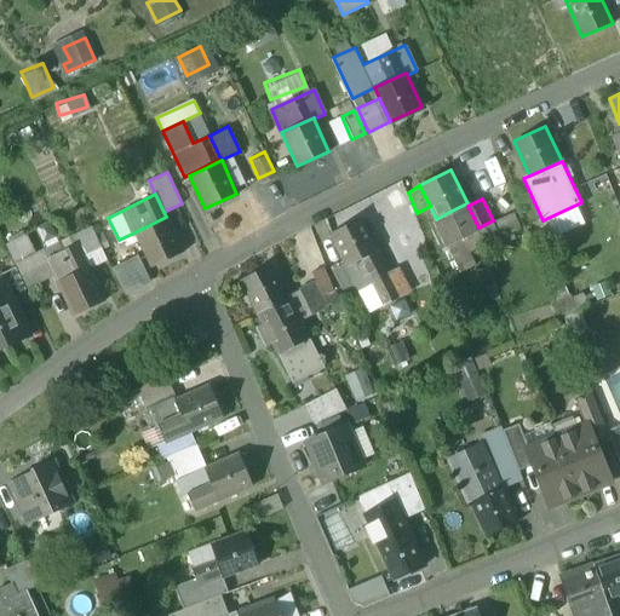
[(466,203),(449,212),(461,236),(478,228),(468,206),(466,203)]
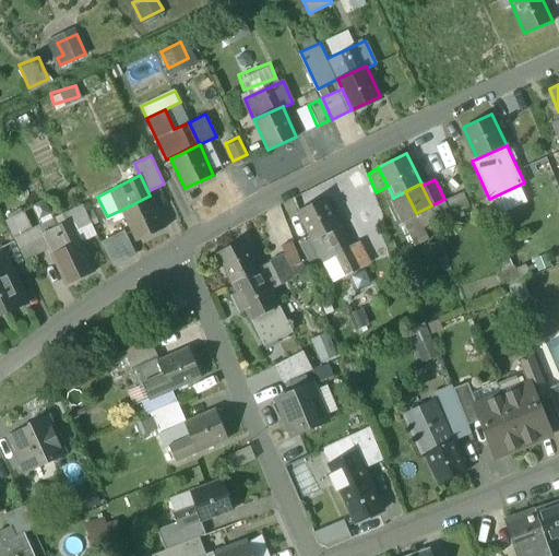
[(292,203),(320,193),(318,185),(289,196),(292,203)]
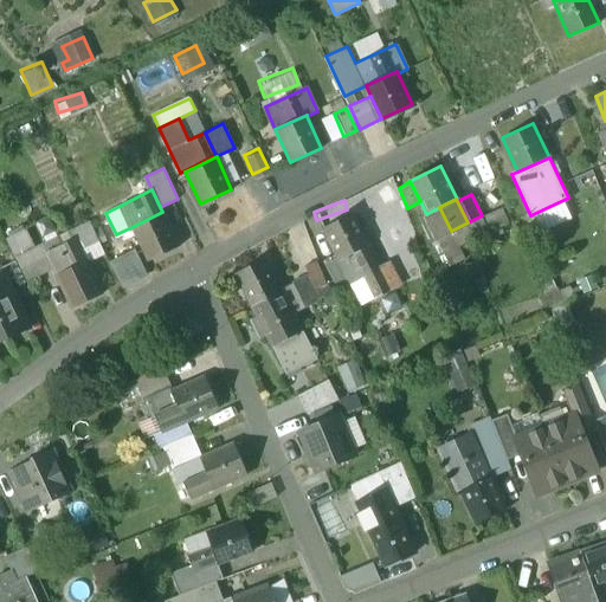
[(451,231),(439,207),(426,214),(438,238),(451,231)]
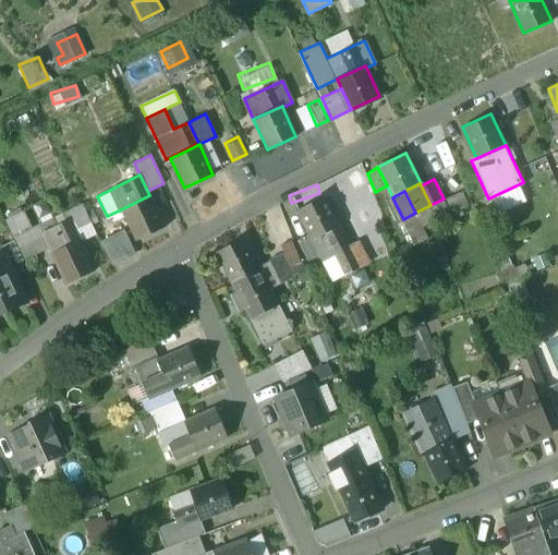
[(325,194),(296,208),(312,238),(338,225),(339,225),(325,194)]
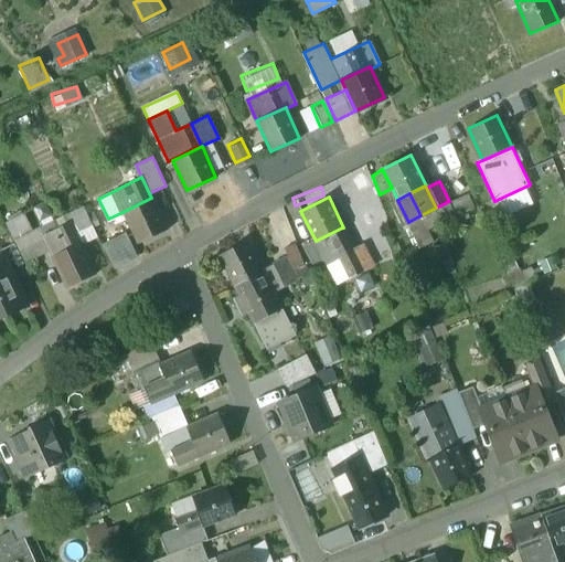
[(151,198),(123,212),(138,242),(166,229),(151,198)]
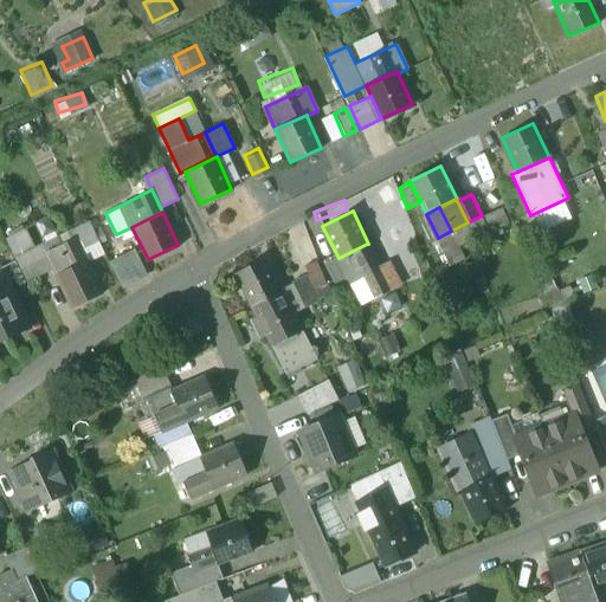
[(100,241),(90,220),(44,243),(47,250),(58,245),(69,267),(85,259),(81,251),(100,241)]
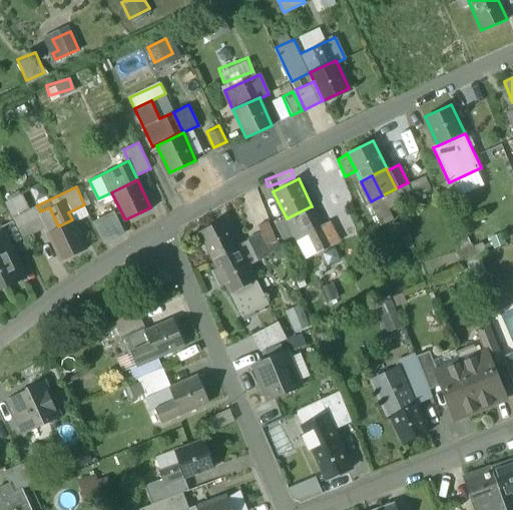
[(382,195),(371,201),(381,223),(393,218),(382,195)]
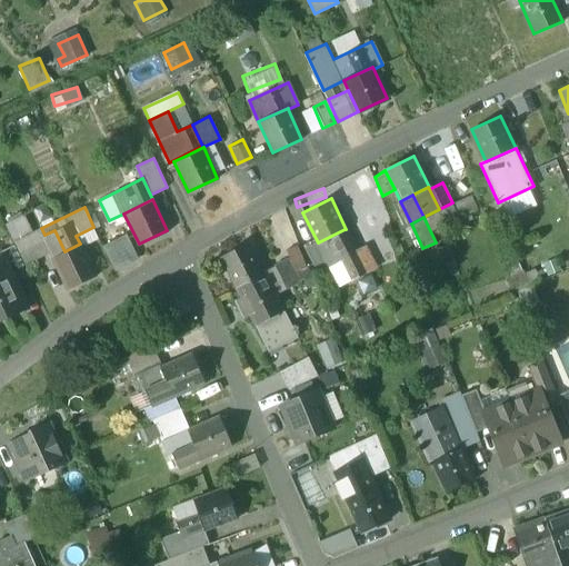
[(41,228),(27,235),(36,254),(47,248),(41,237),(45,235),(41,228)]
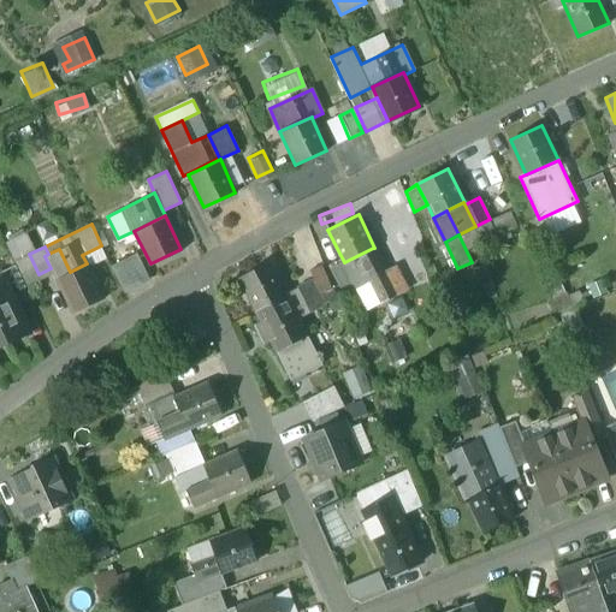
[(373,248),(344,262),(367,309),(381,302),(378,295),(403,283),(395,266),(385,271),(373,248)]
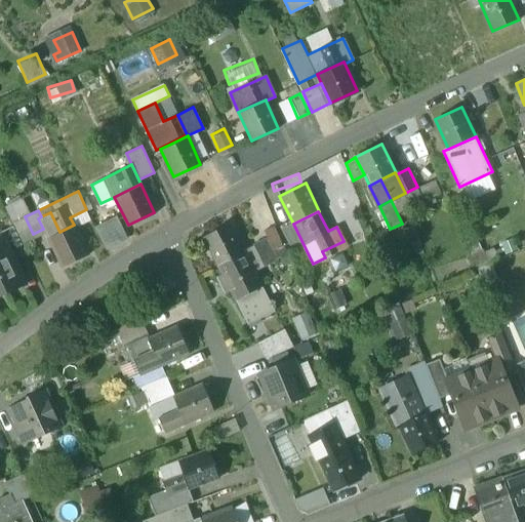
[(41,216),(38,218),(43,229),(47,237),(59,232),(50,212),(41,216)]
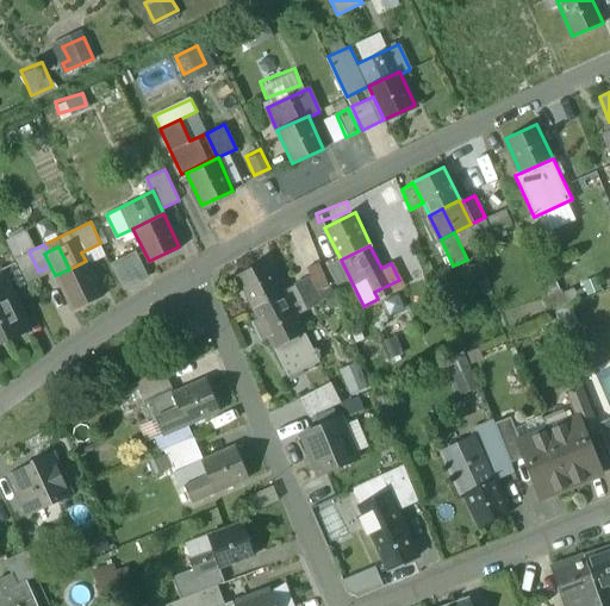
[(135,249),(110,256),(118,285),(144,276),(135,249)]
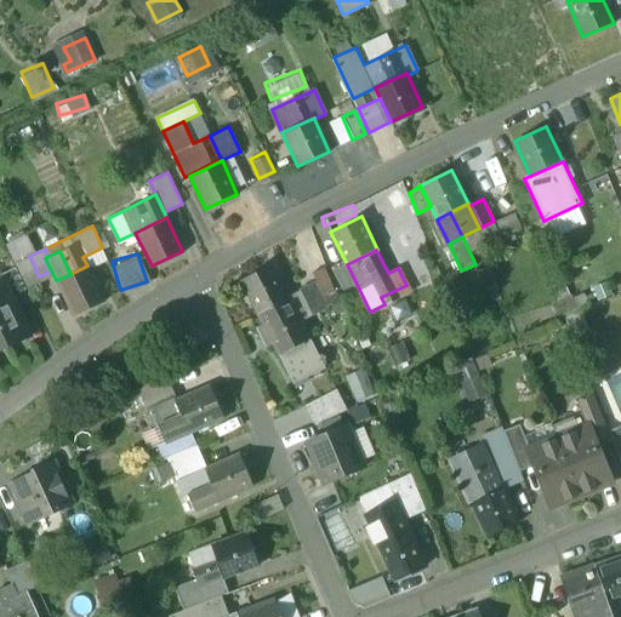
[(29,256),(16,262),(26,283),(39,276),(29,256)]
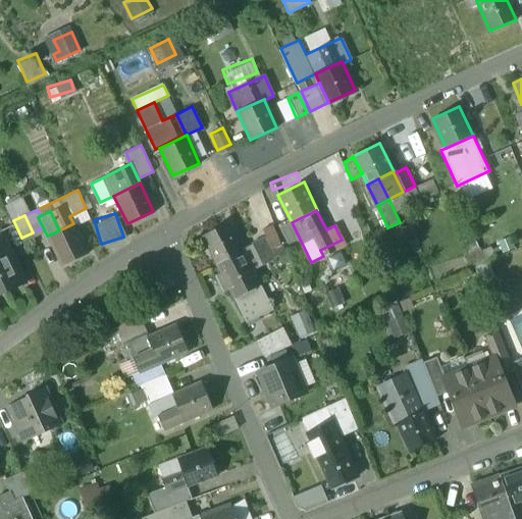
[(226,221),(201,235),(215,262),(228,256),(241,250),(242,249),(241,247),(226,221)]
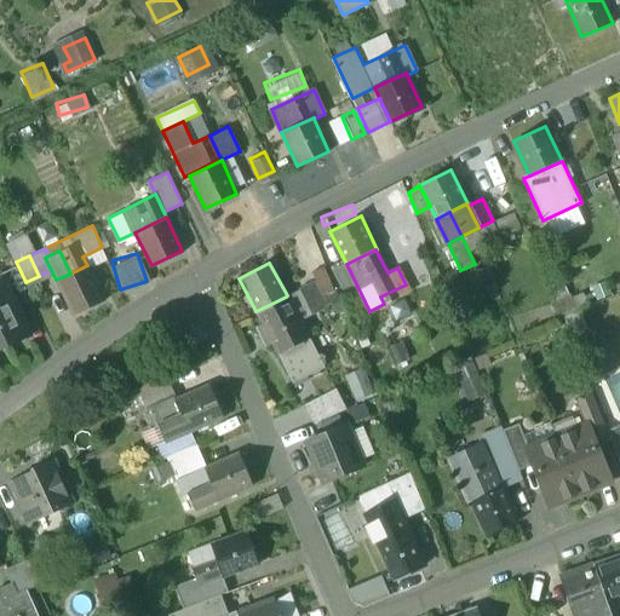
[(70,274),(56,280),(73,314),(104,299),(89,265),(87,265),(70,274)]
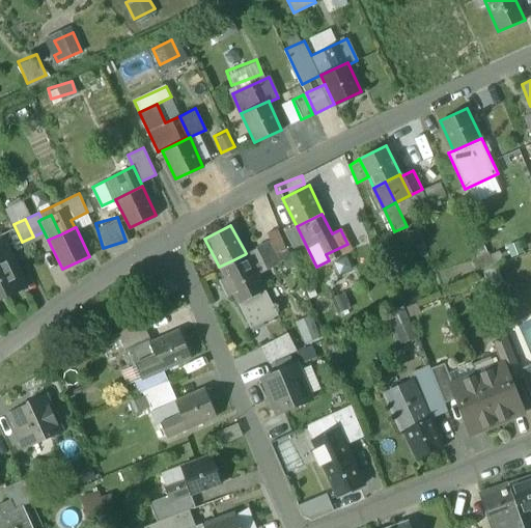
[(14,228),(0,233),(0,235),(3,242),(5,241),(16,260),(26,255),(14,228)]
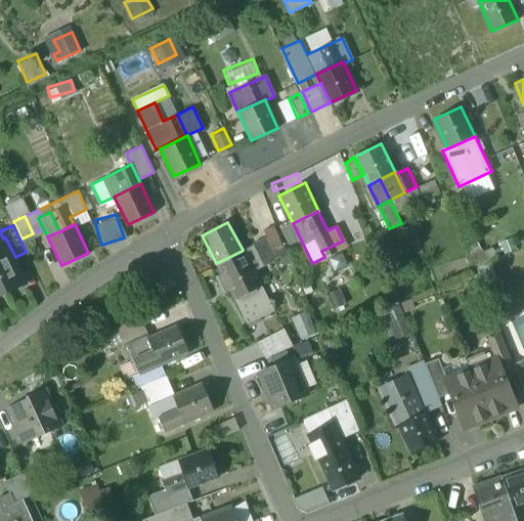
[(5,237),(0,240),(0,276),(7,292),(27,283),(15,257),(5,237)]
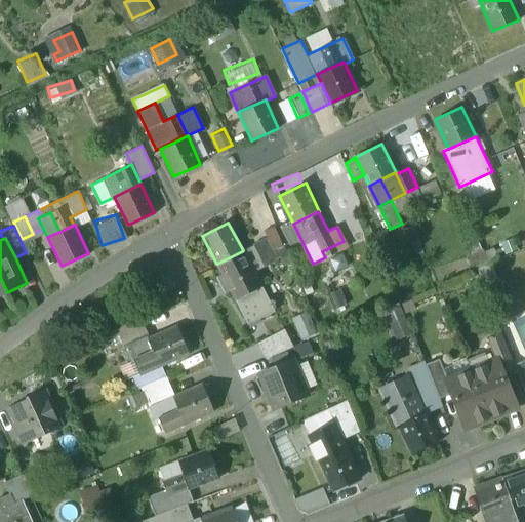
[(264,265),(252,243),(242,248),(243,250),(242,251),(253,270),(254,270),(264,265)]
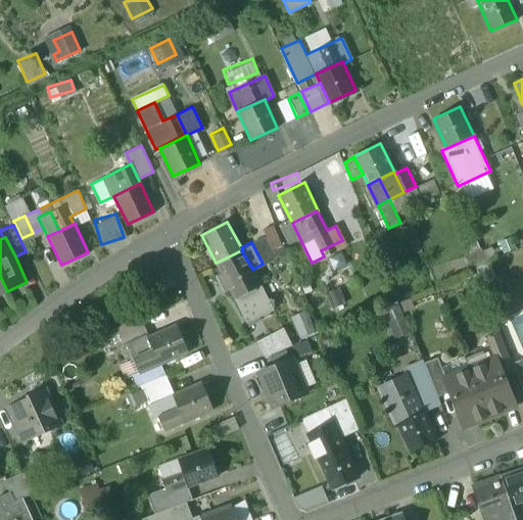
[(241,250),(229,256),(239,276),(252,269),(241,250)]
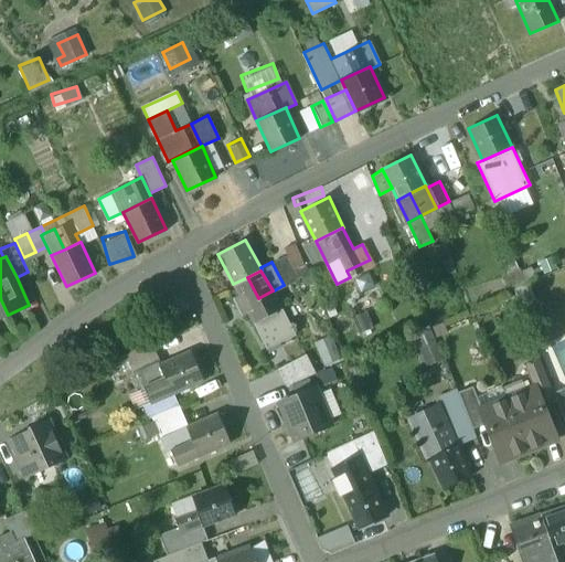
[(247,277),(233,284),(238,294),(232,297),(242,313),(247,310),(254,322),(283,307),(274,290),(273,290),(258,298),(247,277)]
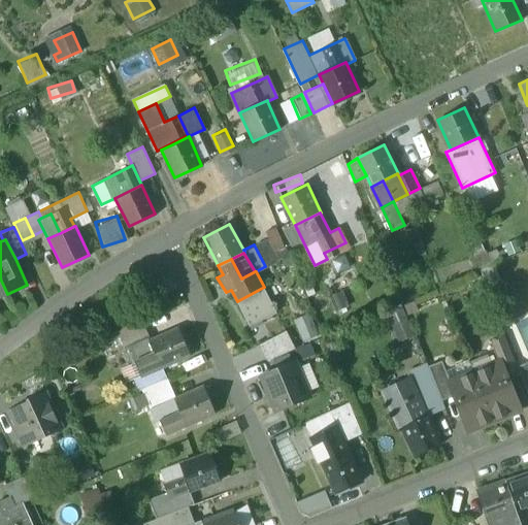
[(264,287),(237,301),(251,327),(258,323),(257,321),(276,310),(264,287)]
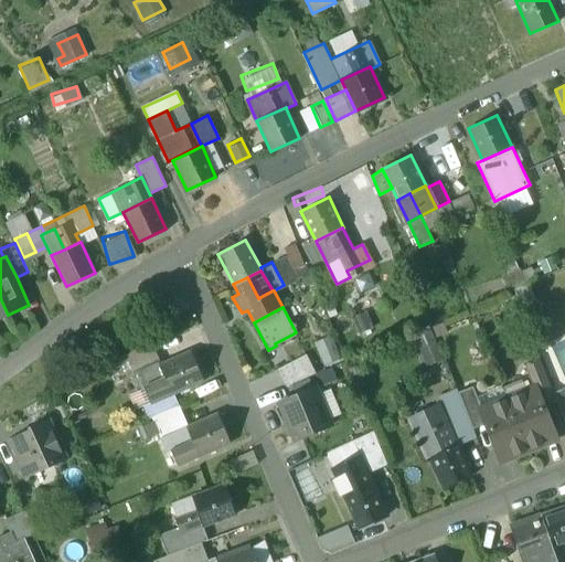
[(329,332),(313,339),(322,361),(339,354),(329,332)]
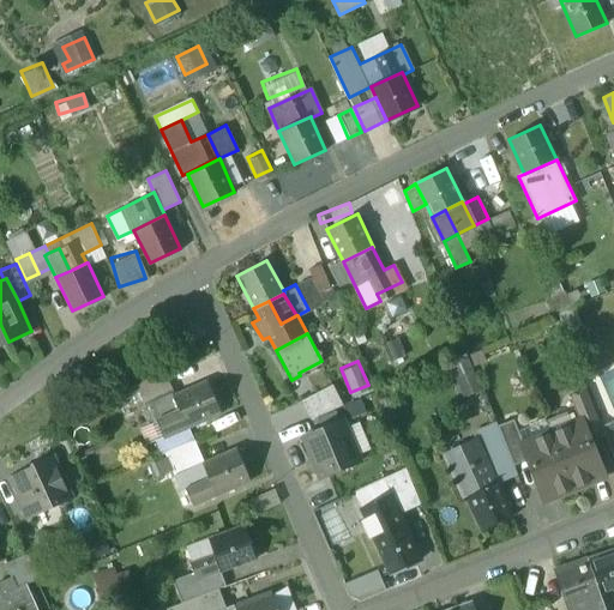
[(164,369),(137,384),(145,405),(174,392),(164,369)]
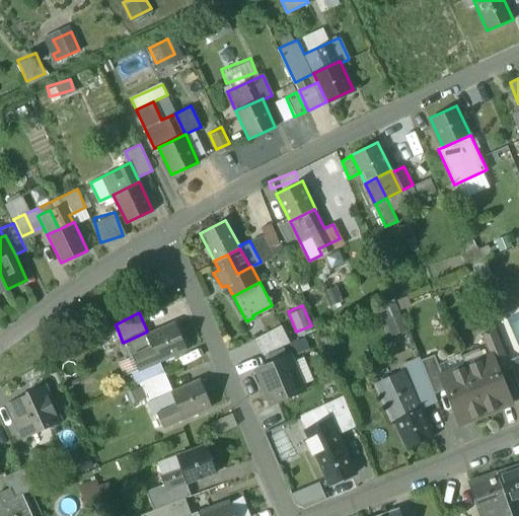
[(148,333),(146,334),(151,345),(157,359),(158,361),(187,349),(174,321),(148,333)]
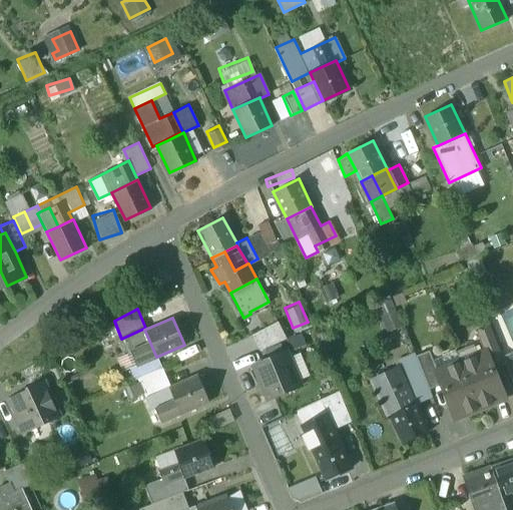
[(279,321),(252,334),(260,348),(287,337),(279,321)]
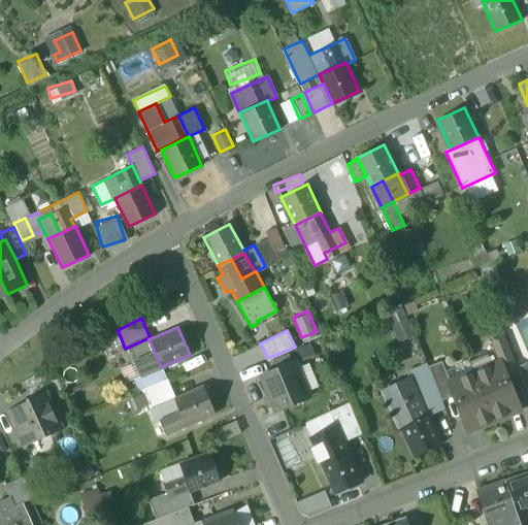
[(504,334),(490,339),(499,361),(500,361),(505,373),(518,368),(504,334)]
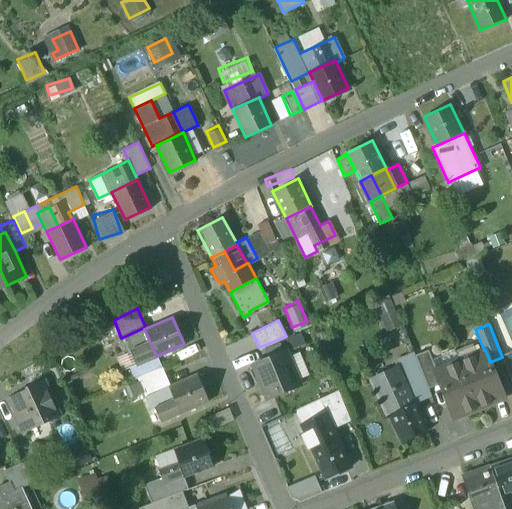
[(145,327),(121,338),(128,352),(131,350),(131,349),(149,340),(144,329),(146,328),(145,327)]
